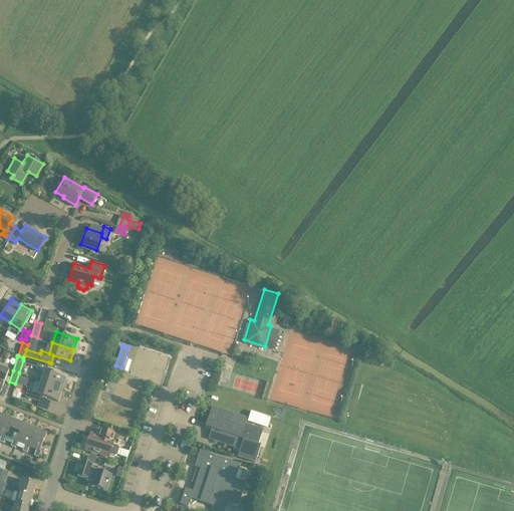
[(44,369),(40,380),(61,388),(65,375),(46,369),(49,362),(24,355),(23,357),(23,360),(36,365),(36,366),(44,369)]
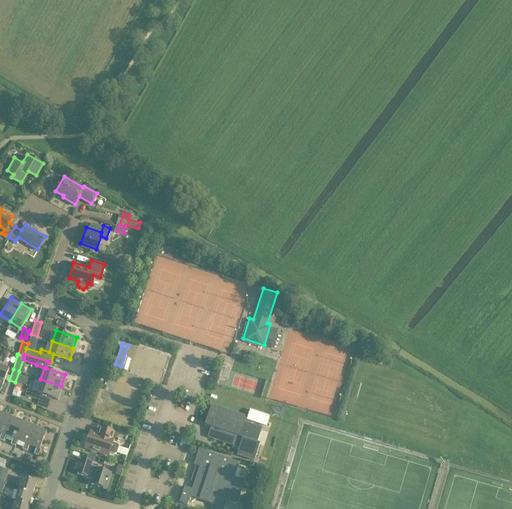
[(0,363),(0,386),(0,387),(8,367),(0,363)]
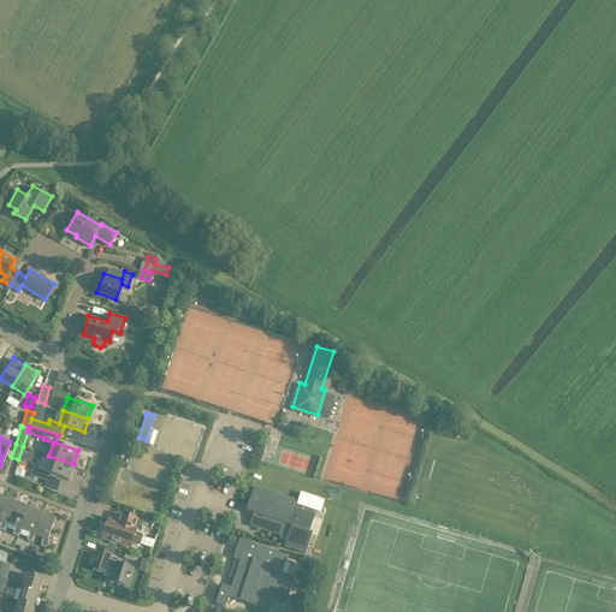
[(31,461),(35,451),(24,449),(22,458),(31,461)]
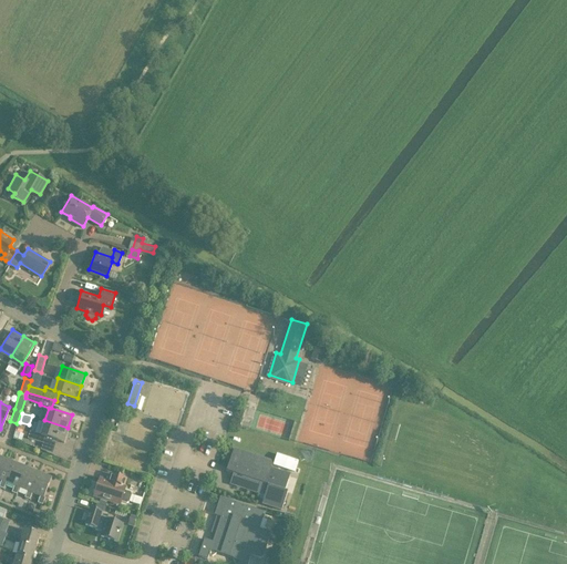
[(63,441),(68,428),(44,420),(40,432),(30,429),(28,436),(42,441),(44,434),(63,441)]
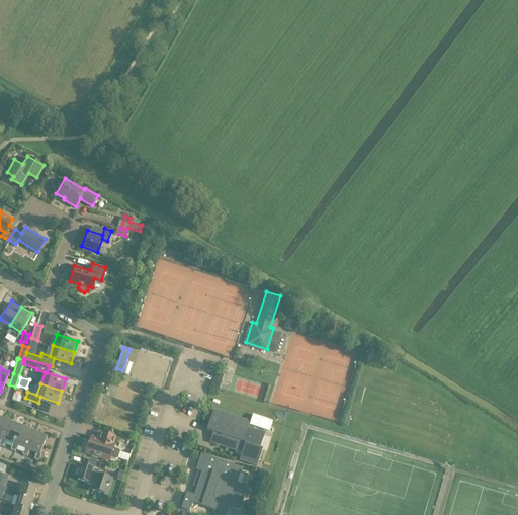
[(259,445),(264,431),(248,425),(250,419),(213,407),(206,428),(212,430),(210,436),(217,438),(216,441),(242,450),(239,457),(256,463),(261,446),(259,445)]
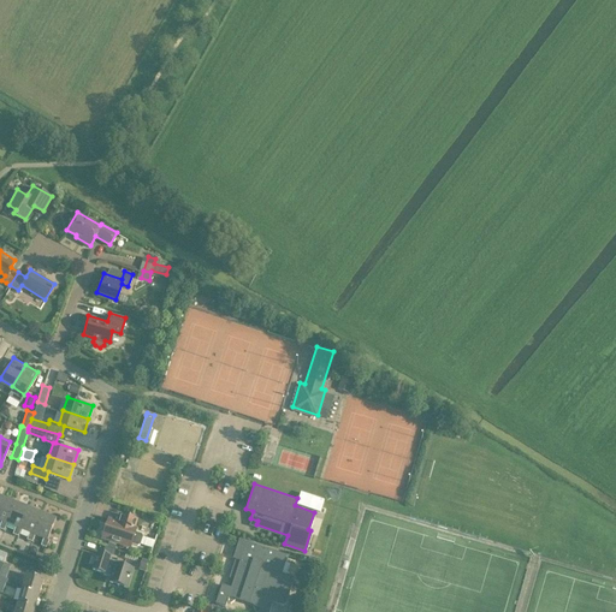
[(0,526),(4,528),(7,521),(5,520),(13,498),(0,493),(0,517),(1,518),(0,522),(0,526)]
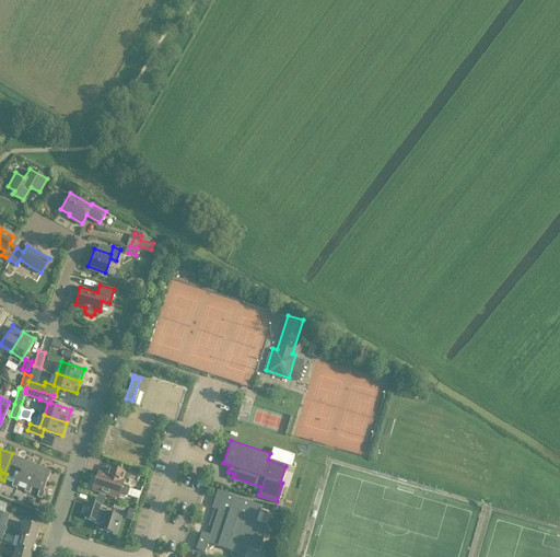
[(4,473),(7,474),(14,477),(11,484),(14,485),(16,486),(20,479),(16,478),(25,459),(12,453),(4,473)]
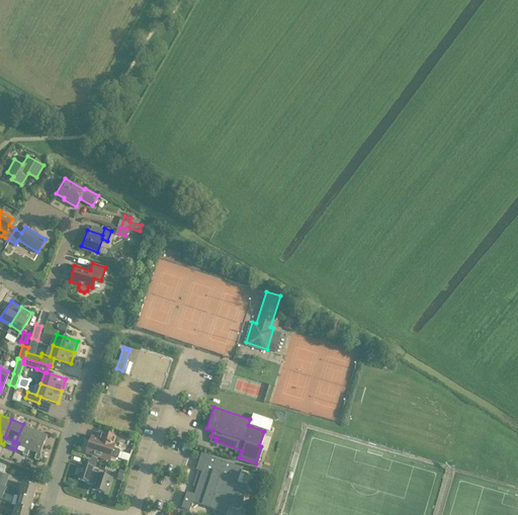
[(27,454),(29,448),(27,447),(34,429),(23,424),(15,442),(18,443),(25,446),(23,452),(27,454)]
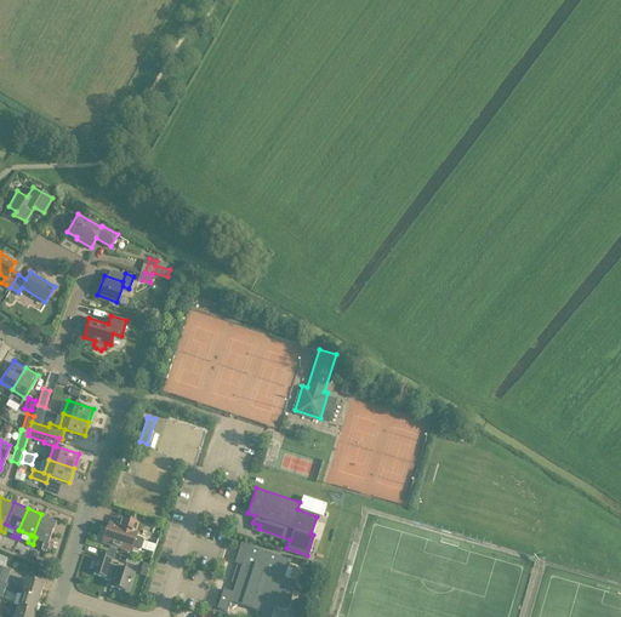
[(33,536),(35,537),(44,541),(41,548),(47,550),(50,542),(49,541),(57,520),(41,514),(33,536)]
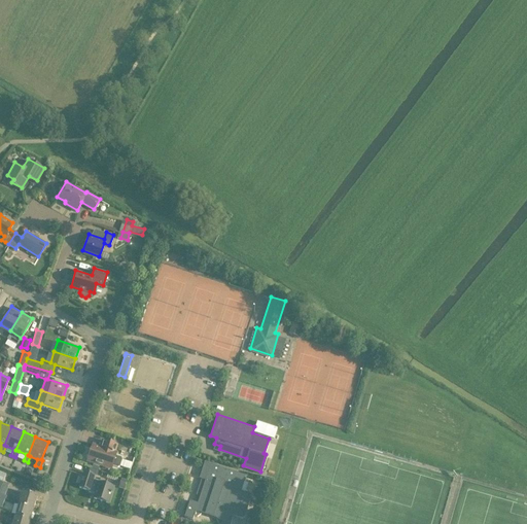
[(101,447),(101,448),(100,448),(99,448),(92,446),(88,459),(111,465),(112,463),(117,465),(119,464),(121,457),(121,455),(115,454),(116,451),(114,450),(116,444),(116,443),(104,440),(101,447)]
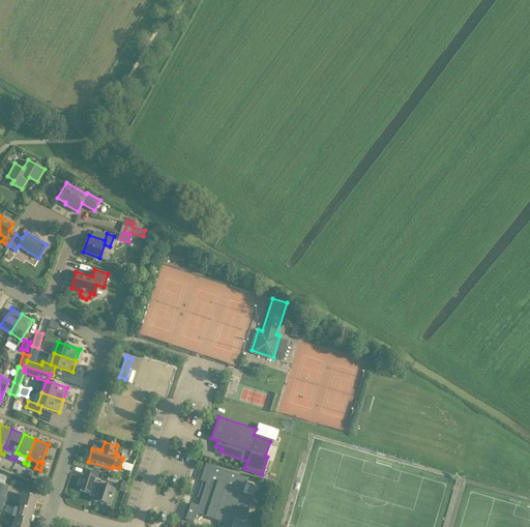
[(198,518),(202,515),(217,520),(219,524),(222,525),(221,526),(230,526),(234,517),(243,520),(245,518),(253,497),(252,495),(242,492),(247,476),(205,463),(200,479),(202,479),(197,496),(199,496),(197,503),(190,501),(185,518),(194,521),(195,517),(198,518)]
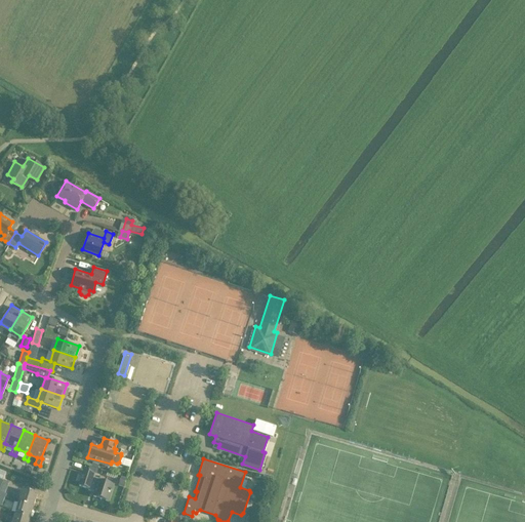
[(98,477),(92,475),(93,472),(83,469),(79,483),(88,486),(88,488),(94,489),(93,494),(108,498),(113,483),(98,478),(98,477)]
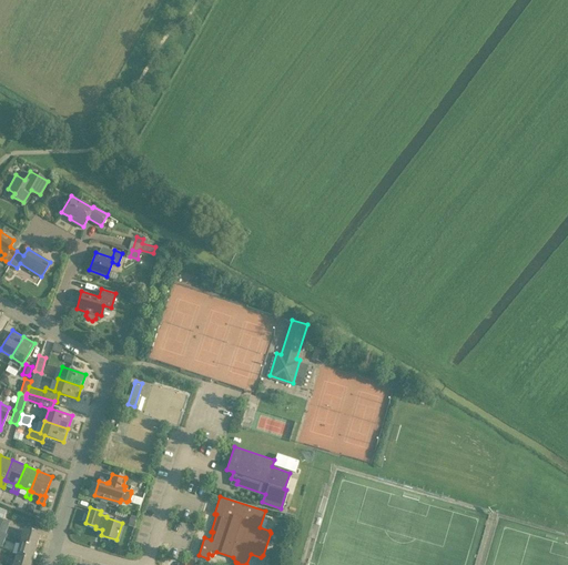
[(137,515),(131,514),(128,523),(134,525),(137,515)]
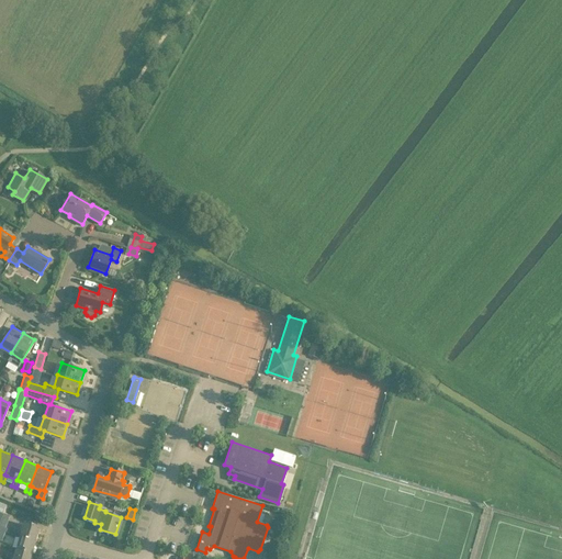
[(0,527),(6,529),(6,527),(4,526),(10,514),(3,512),(0,521),(0,527)]
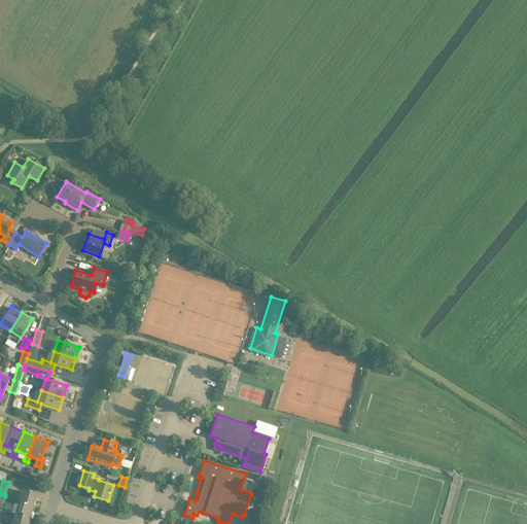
[(21,495),(19,501),(33,507),(37,493),(20,489),(18,494),(21,495)]
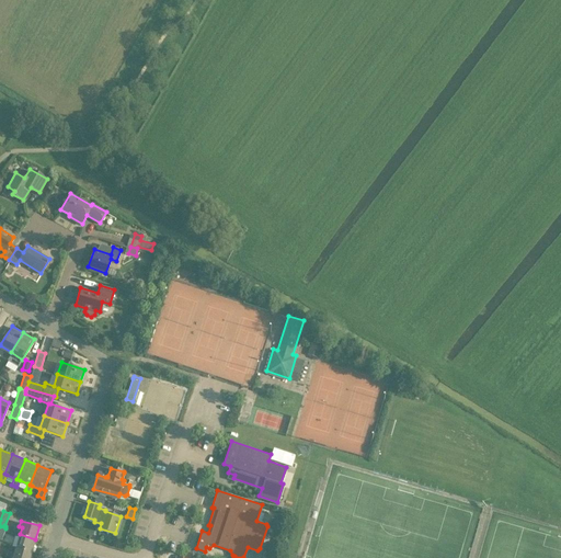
[(20,534),(16,547),(32,553),(35,539),(20,534)]
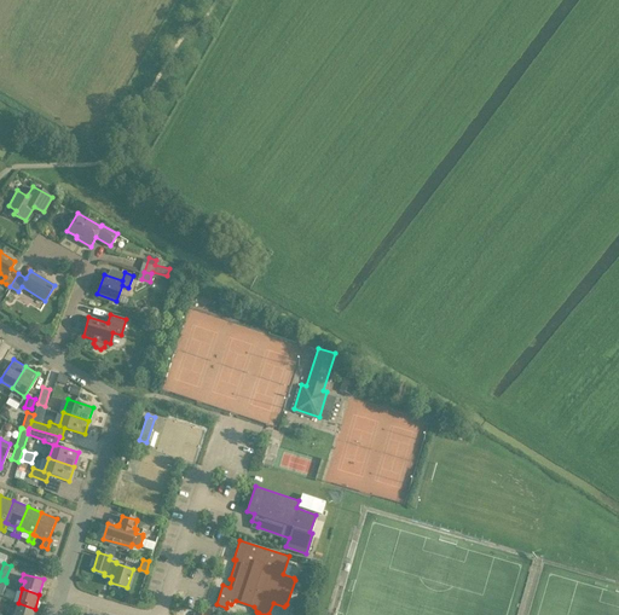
[(33,614),(35,609),(18,603),(13,614),(33,614)]
